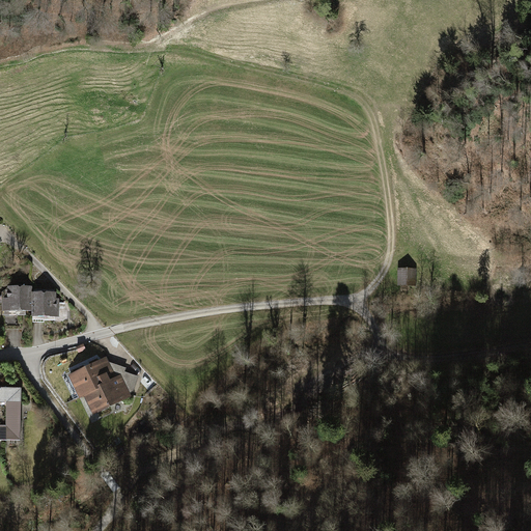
[(414,271),(400,271),(400,284),(414,284),(414,271)]
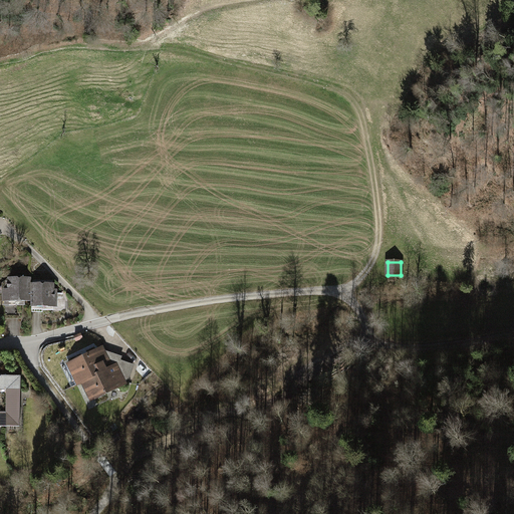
[(31,284),(31,278),(8,278),(2,283),(2,285),(0,285),(0,289),(2,289),(2,301),(5,301),(5,316),(21,315),(21,304),(25,304),(25,301),(31,301),(31,284)]
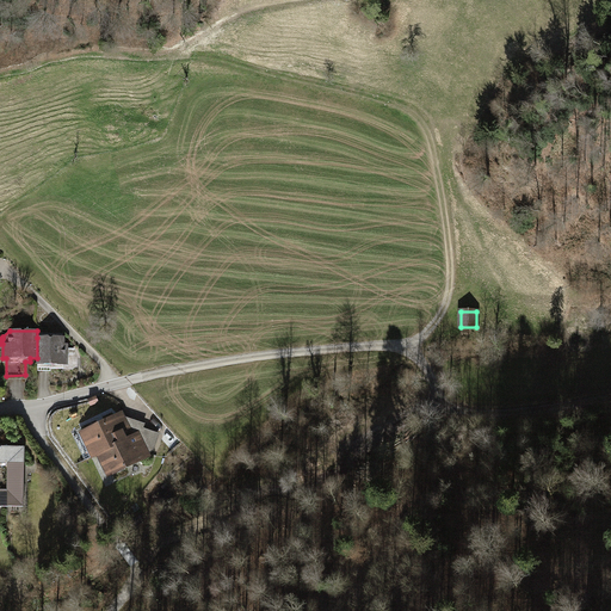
[(65,337),(37,338),(37,358),(37,364),(65,364),(65,355),(73,355),(73,349),(67,349),(67,351),(65,351),(65,337)]
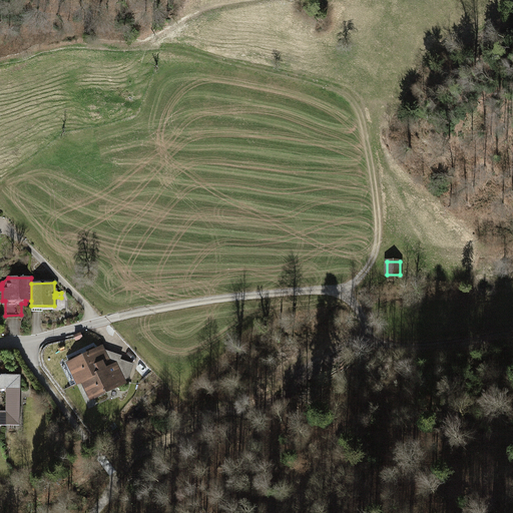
[(120,360),(121,356),(114,354),(111,364),(106,362),(104,362),(103,364),(101,364),(96,353),(89,357),(88,355),(73,363),(76,369),(74,374),(78,383),(83,381),(110,367),(117,370),(120,360)]
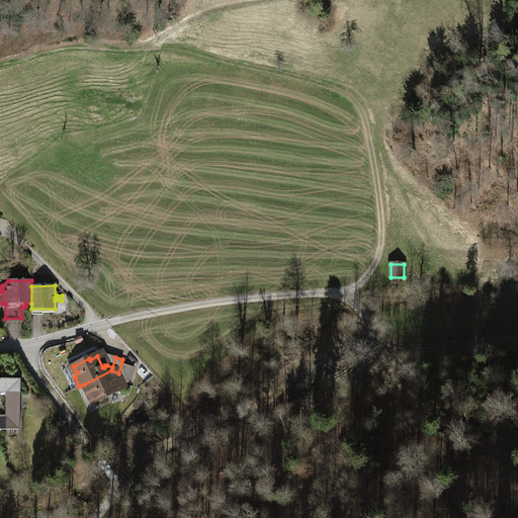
[(124,378),(128,365),(121,363),(118,373),(111,370),(84,384),(88,393),(92,395),(95,400),(118,389),(114,379),(114,376),(122,379),(123,379),(124,378)]
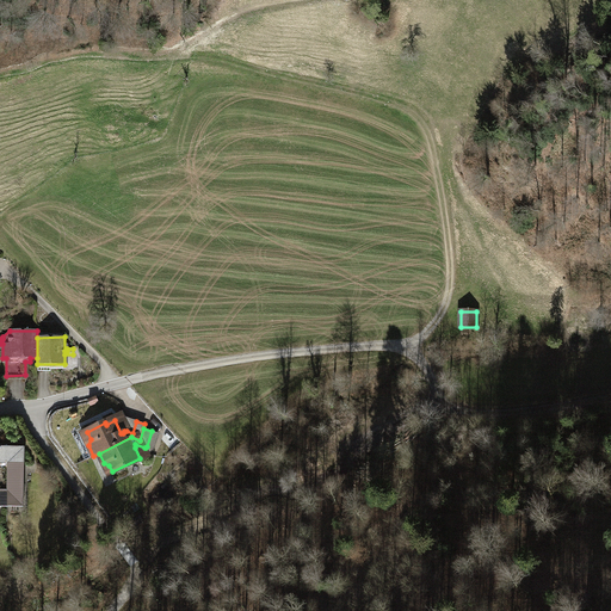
[(0,445),(0,463),(8,463),(24,463),(24,446),(0,445)]
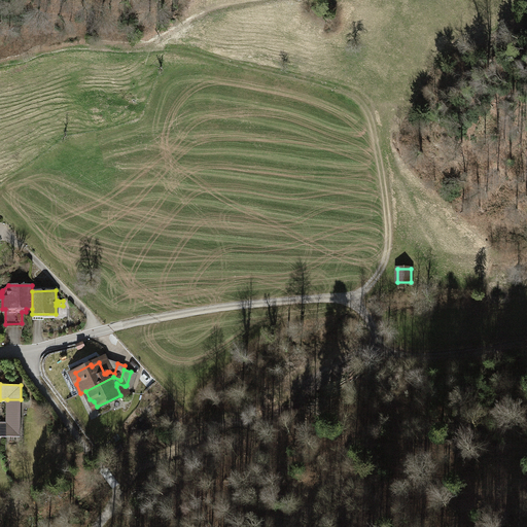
[(7,399),(6,423),(6,436),(21,437),(21,399),(7,399)]
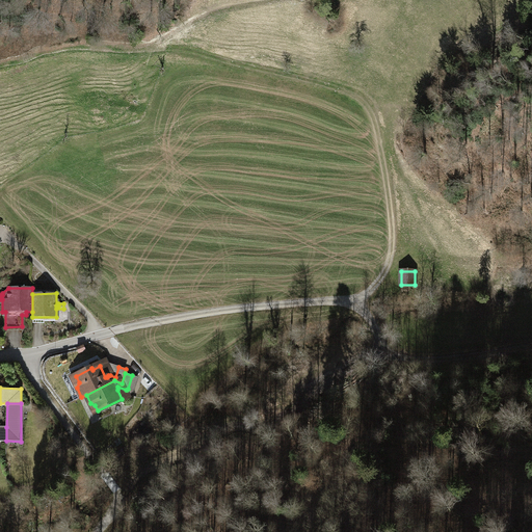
All buildings are outlined.
